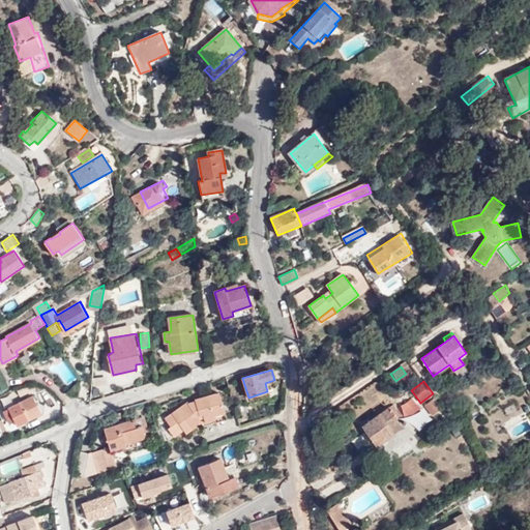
[(174,436),(183,429),(199,418),(196,414),(202,413),(203,418),(213,415),(213,412),(224,410),(219,393),(195,399),(195,401),(193,402),(189,405),(187,402),(165,418),(170,425),(168,428),(174,436)]
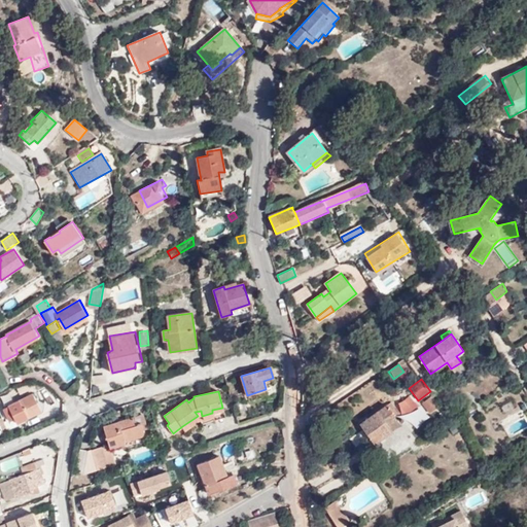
[(42,410),(35,394),(22,399),(23,401),(12,407),(11,405),(5,407),(11,420),(16,418),(19,421),(42,410)]
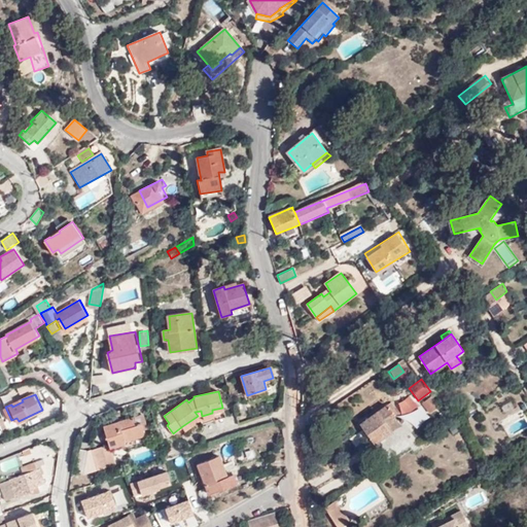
[(429,413),(440,406),(432,395),(423,402),(429,413)]
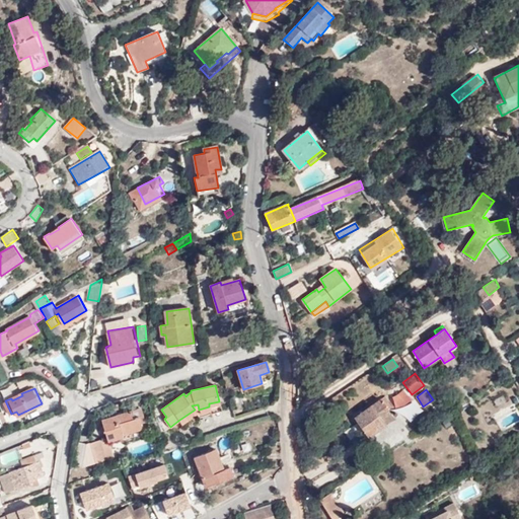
[(498,406),(507,401),(504,394),(495,399),(498,406)]
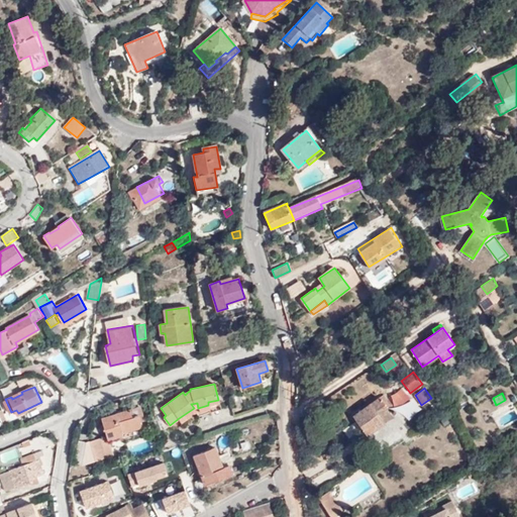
[(242,401),(240,395),(231,398),(233,404),(242,401)]
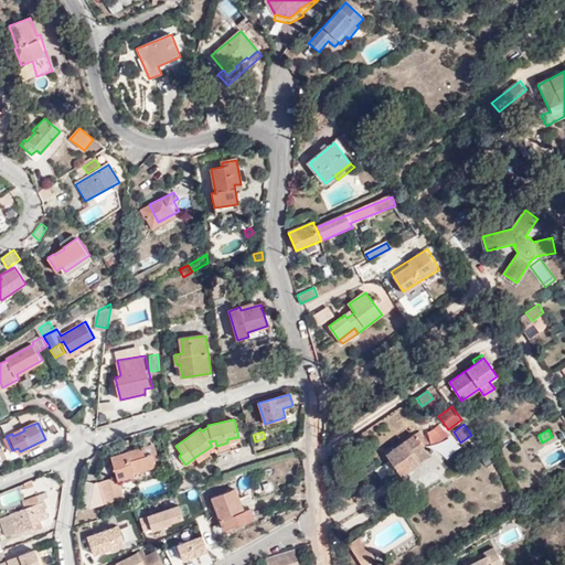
[(430,454),(416,434),(387,454),(402,475),(430,454)]
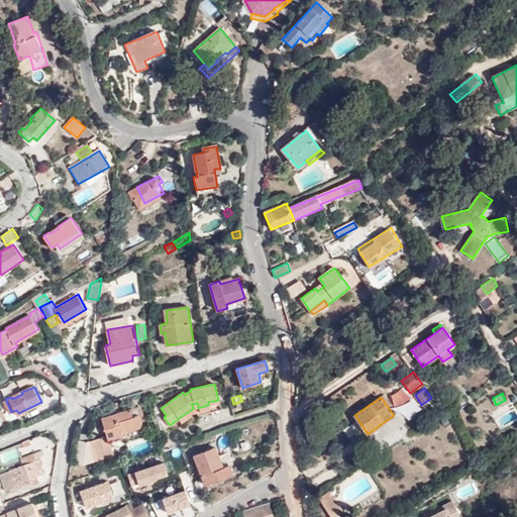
[(140,407),(132,410),(134,416),(138,415),(140,422),(145,421),(140,407)]
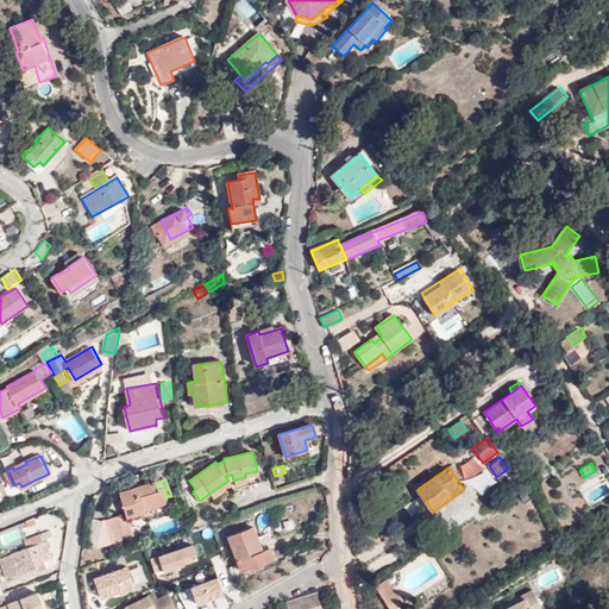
[(228,481),(211,493),(213,497),(231,484),(228,481)]
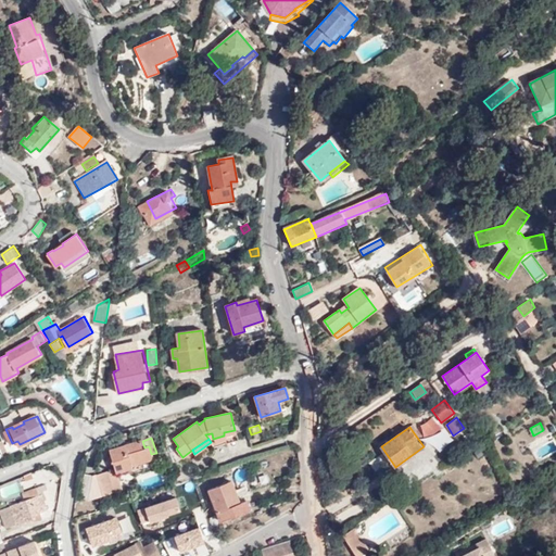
[(144,447),(142,441),(110,451),(115,468),(96,474),(84,472),(80,495),(89,496),(89,498),(122,489),(117,474),(131,469),(130,466),(153,458),(151,454),(149,446),(144,447)]
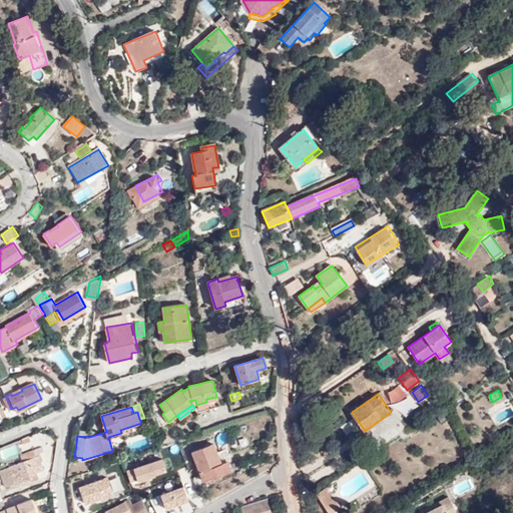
[(41,440),(34,432),(24,441),(31,449),(41,440)]
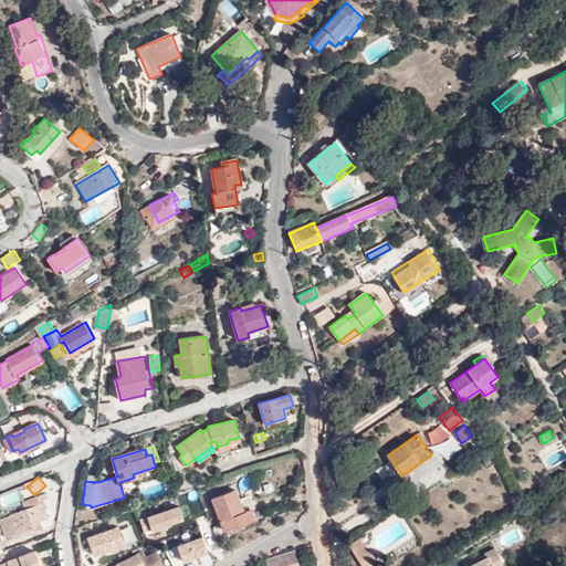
[(226,530),(244,522),(241,515),(245,513),(236,491),(213,499),(226,530)]
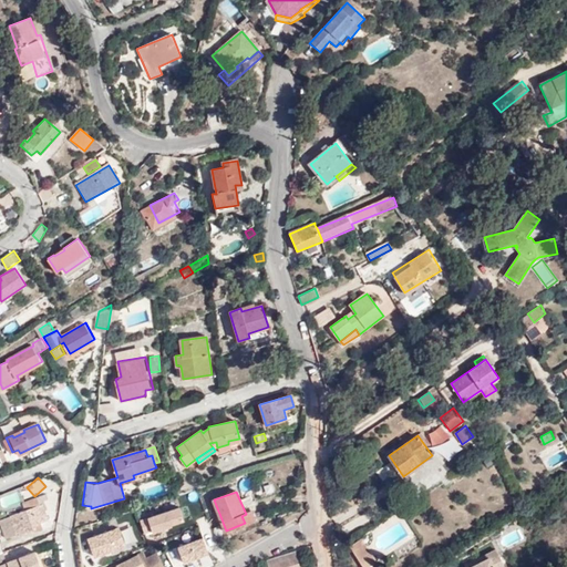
[(2,497),(4,506),(19,501),(16,493),(2,497)]
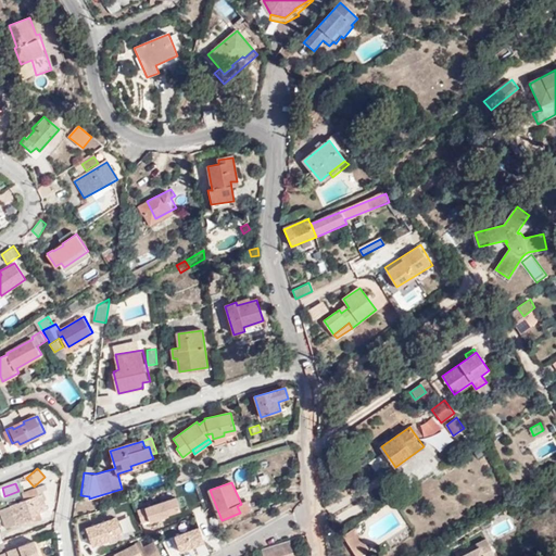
[(40,493),(38,488),(28,491),(30,497),(1,508),(9,528),(37,516),(36,513),(47,509),(41,493),(40,493)]
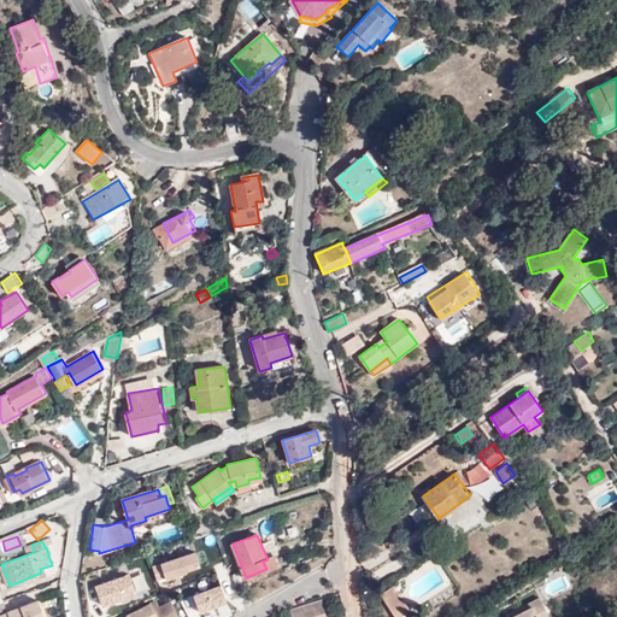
[(197,551),(152,563),(157,580),(200,569),(197,551)]
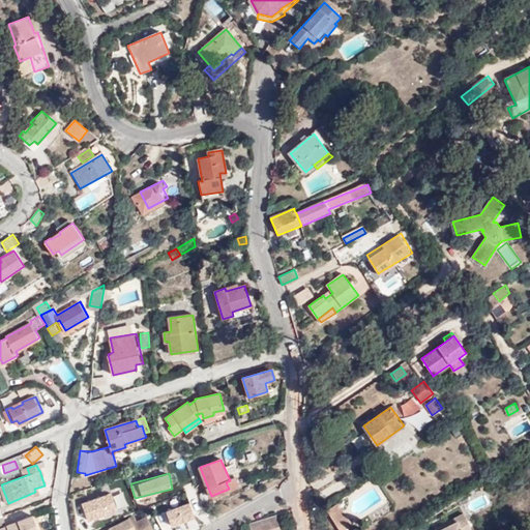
[(226,482),(229,489),(238,486),(235,478),(230,480),(226,482)]
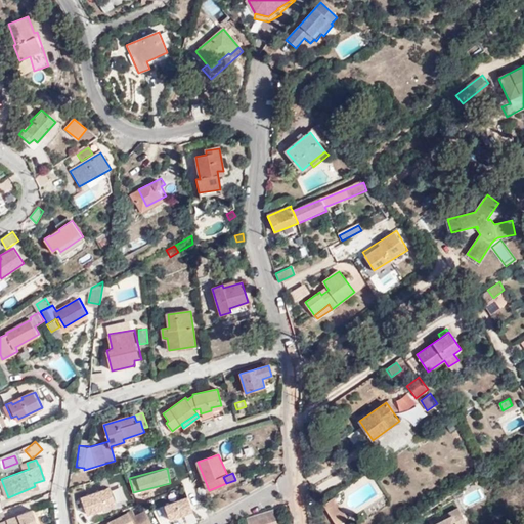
[(92,509),(89,493),(79,495),(82,511),(92,509)]
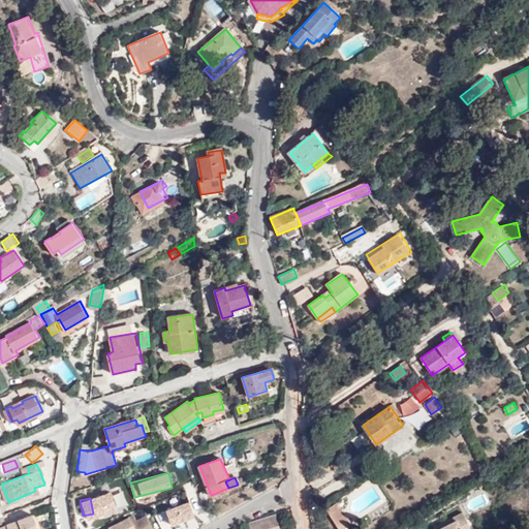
[(330,516),(340,508),(337,503),(327,510),(330,516)]
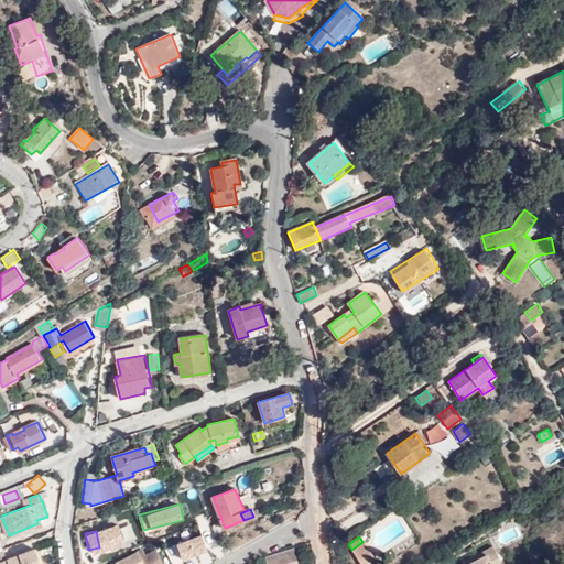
[(370,554),(362,542),(351,550),(359,562),(370,554)]
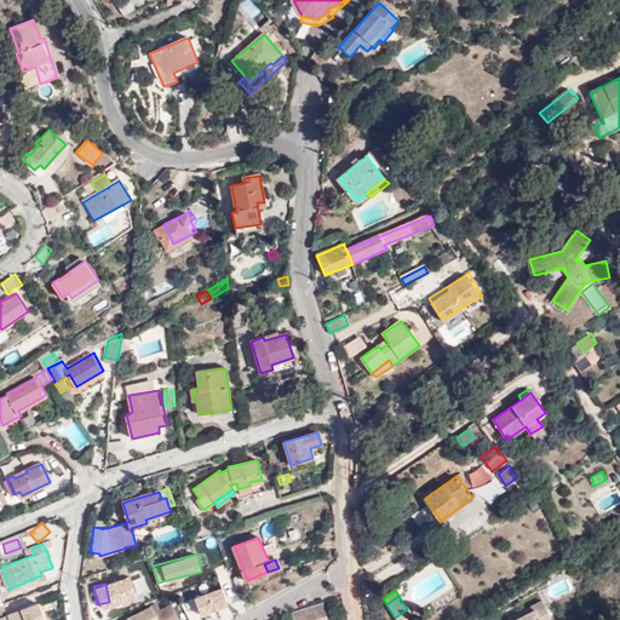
[(551,619),(541,601),(524,609),(527,614),(515,619),(551,619)]
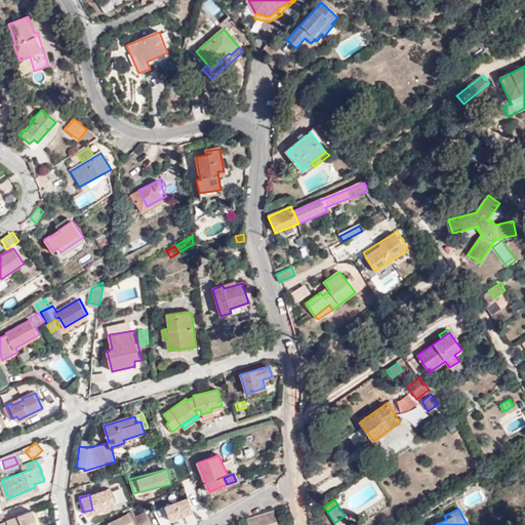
[(1,522),(2,522),(2,524),(38,524),(33,511),(18,516),(19,518),(9,522),(8,520),(1,522)]
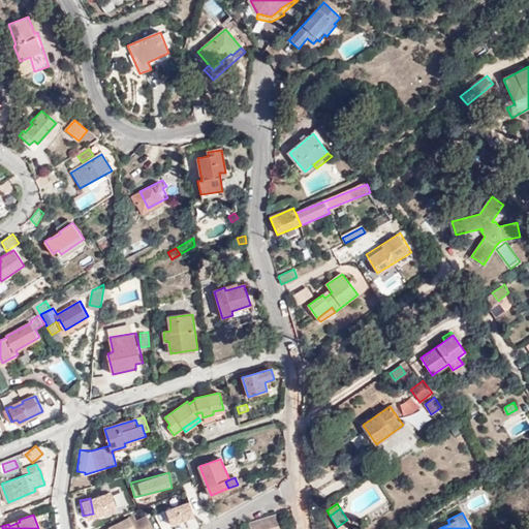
[(281,528),(282,528),(277,515),(249,524),(250,528),(281,528)]
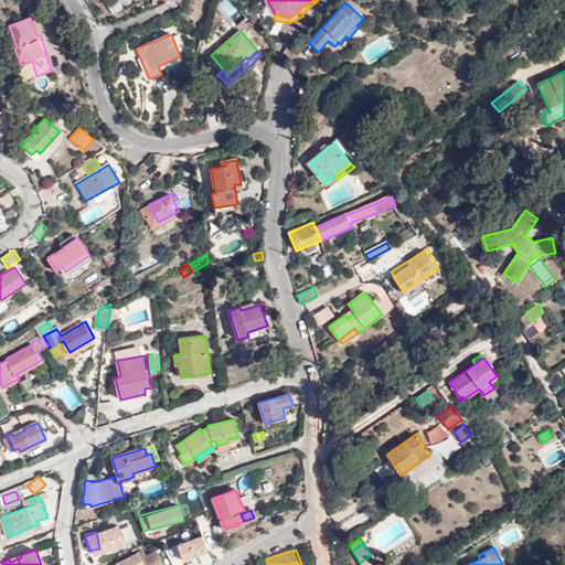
[(162,564),(156,552),(145,557),(141,551),(115,564),(162,564)]
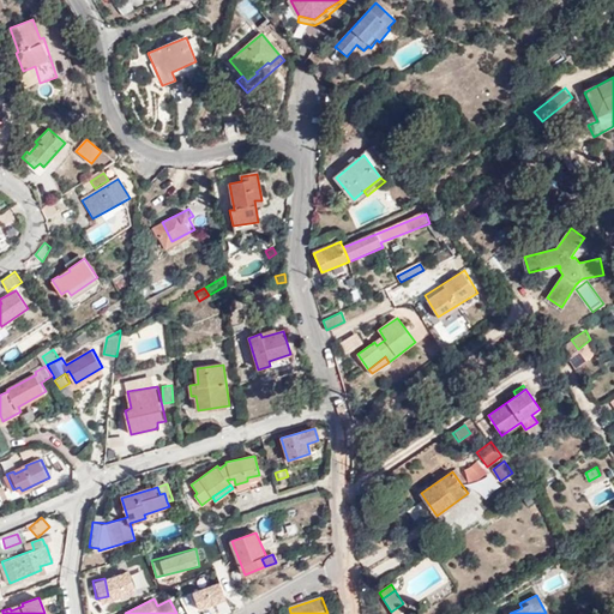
[(399,613),(407,609),(403,603),(391,612),(392,613),(399,613)]
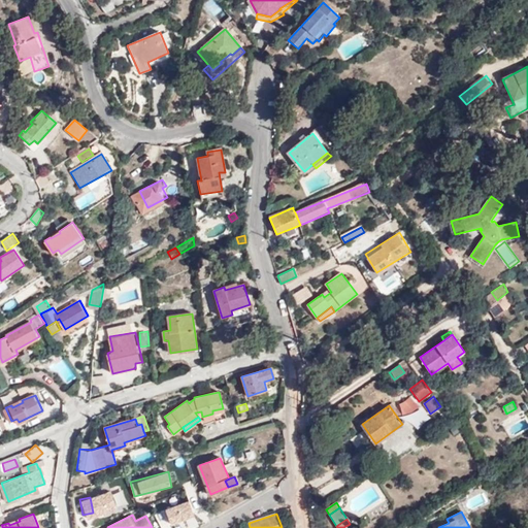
[(433,527),(438,527),(449,523),(447,519),(432,527),(433,527)]
